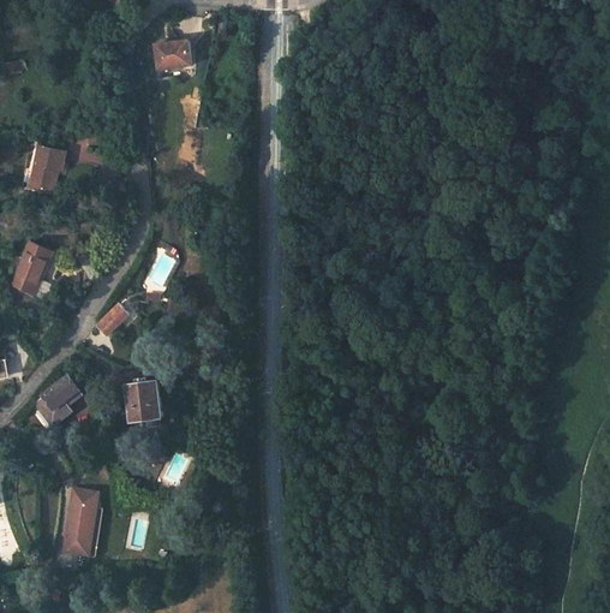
[(185,39),(151,41),(154,65),(187,63),(185,39)]
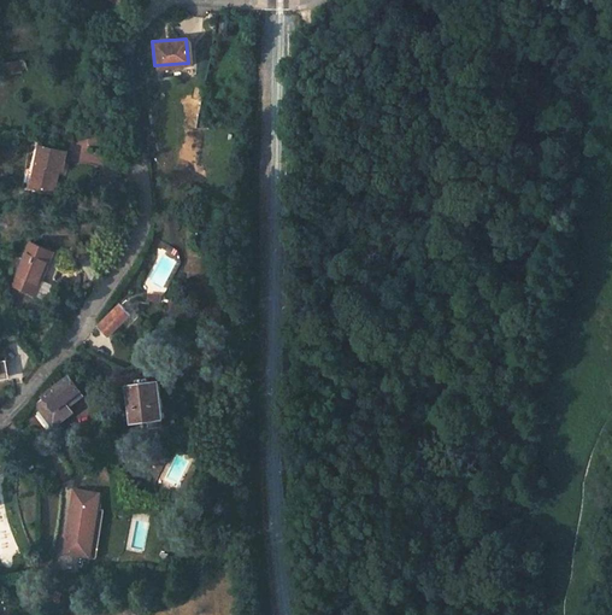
[(64,150),(35,144),(29,171),(34,173),(30,188),(51,192),(56,169),(59,169),(64,150)]
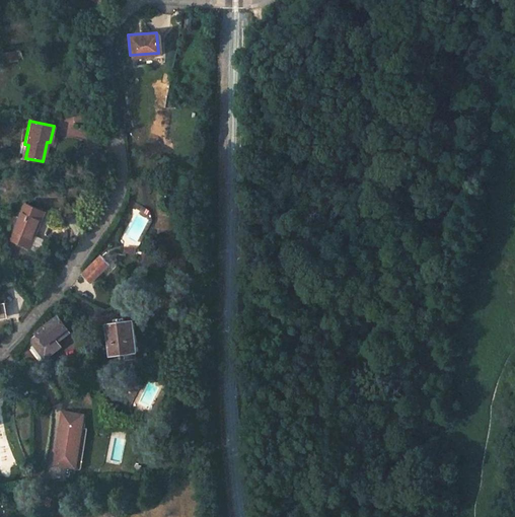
[(32,233),(42,237),(52,214),(43,210),(24,202),(9,237),(27,245),(32,233)]
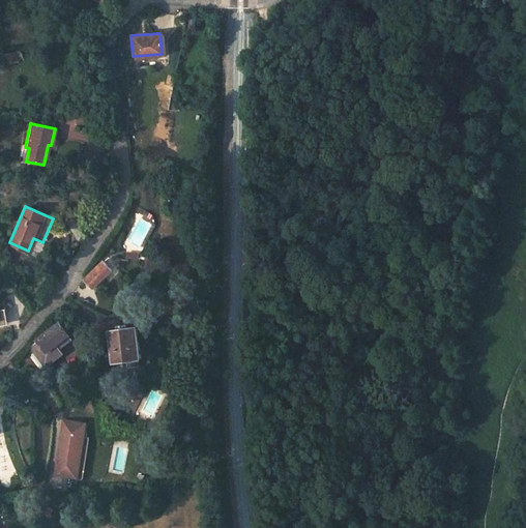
[(109,269),(100,260),(82,277),(90,286),(109,269)]
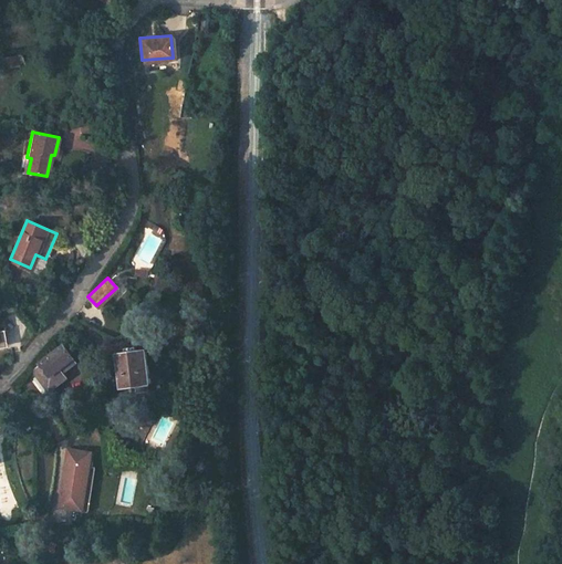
[(48,388),(65,375),(60,366),(73,355),(64,343),(40,361),(44,366),(35,373),(48,388)]
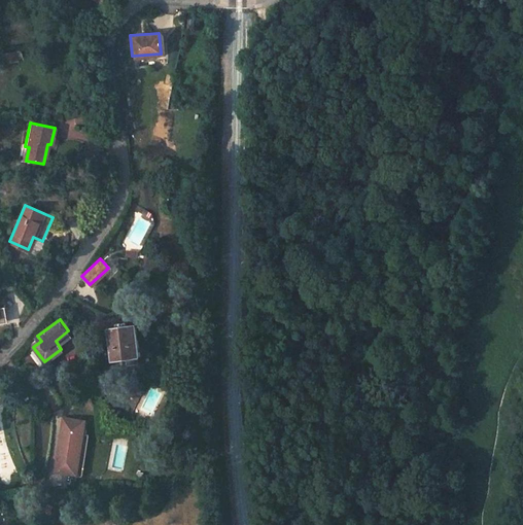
[(107,328),(111,358),(126,356),(126,361),(137,360),(136,355),(138,355),(135,324),(125,325),(125,321),(116,323),(117,326),(107,328)]
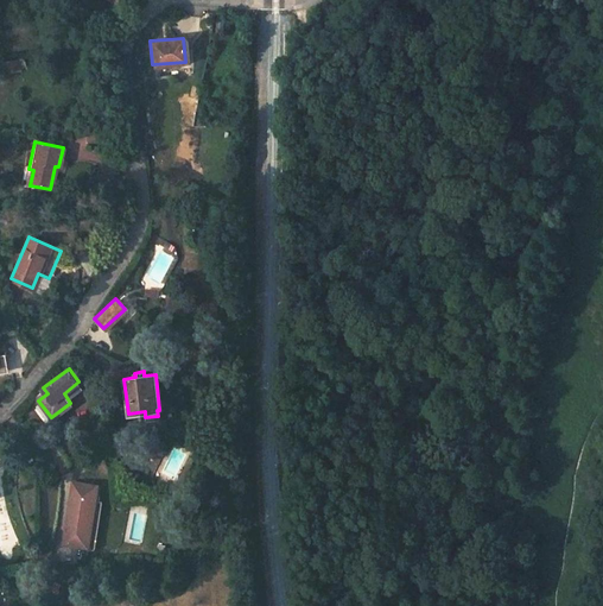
[(96,484),(67,478),(58,543),(86,548),(96,484)]
